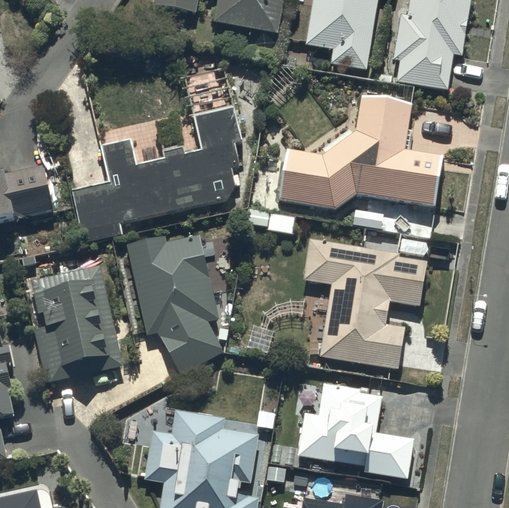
[(153,0),(153,4),(198,12),(199,0),(219,0),(215,22),(280,34),(286,0),(153,0)]
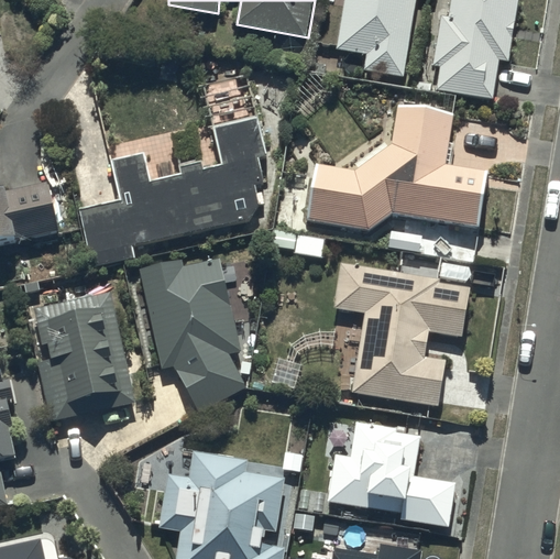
[(343,0),(338,47),(366,52),(363,68),(404,75),(414,0),(343,0)]
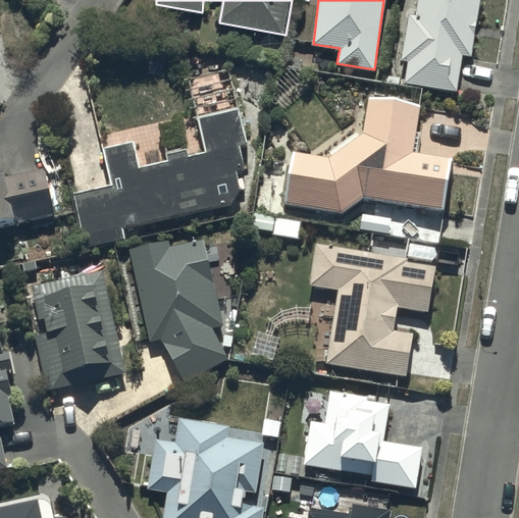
[(418,0),(416,14),(410,13),(403,60),(408,61),(405,82),(456,89),(461,55),(470,56),(477,0),(418,0)]
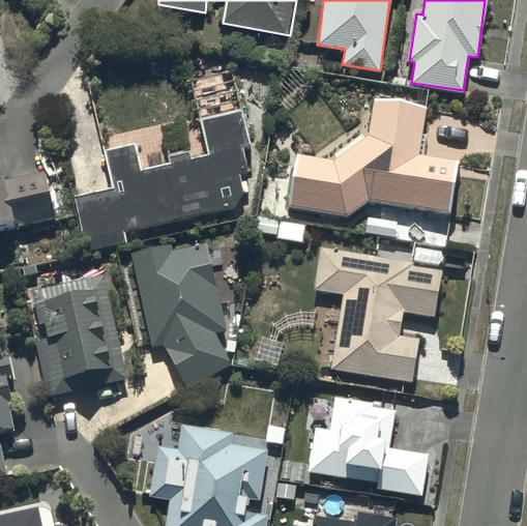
[(427,107),(373,98),(370,136),(334,161),(296,154),(289,207),(350,216),(369,200),(449,212),(457,162),(418,155),(427,107)]
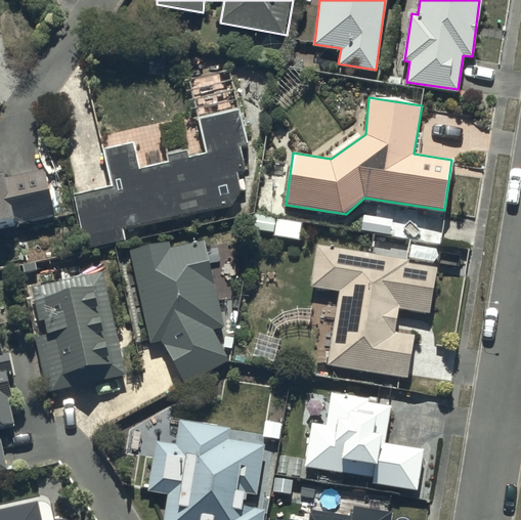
[(112,184),(74,193),(86,249),(125,241),(122,227),(232,204),(241,189),(236,172),(245,170),(240,147),(248,145),(239,109),(197,119),(206,154),(189,157),(187,150),(167,156),(168,163),(139,170),(132,141),(102,148),(112,184)]
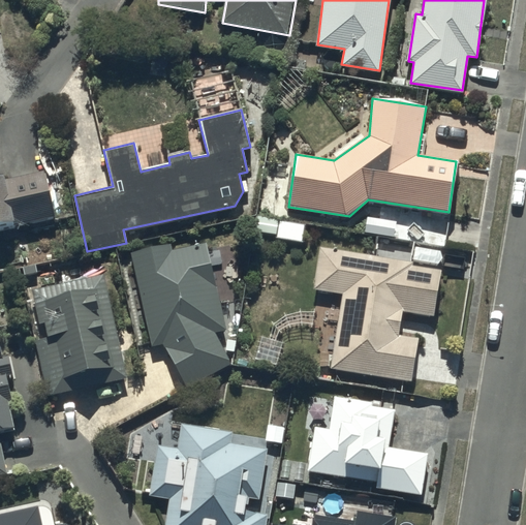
[(0,229),(60,216),(49,170),(9,180),(8,176),(0,178),(0,229)]
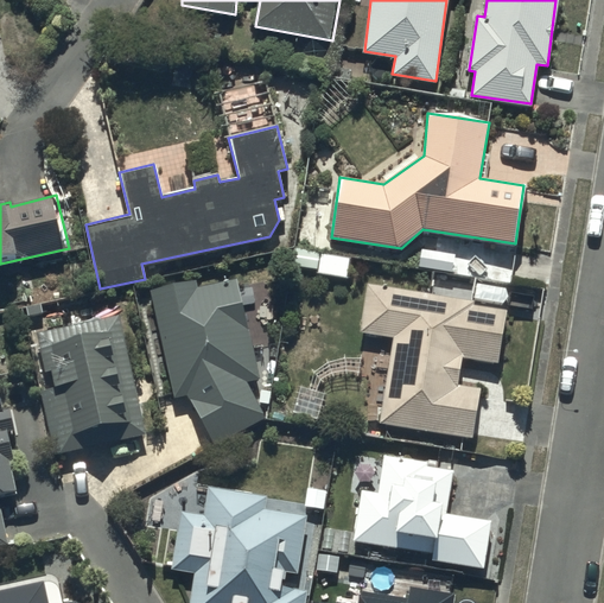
[(196,279),(150,290),(175,399),(188,395),(216,446),(269,416),(248,379),(260,375),(237,278),(198,287),(196,279)]
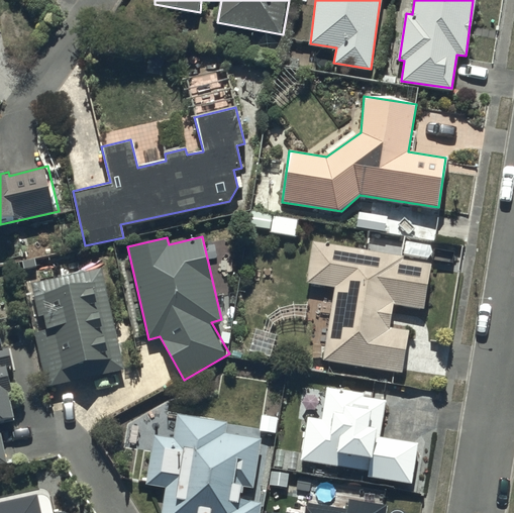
[(431,262),(312,241),(305,282),(334,287),(321,360),(402,373),(409,329),(390,326),(394,303),(423,308),(431,262)]
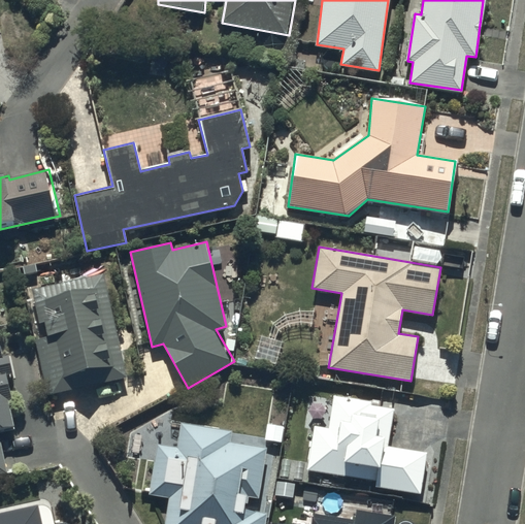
[(104,274),(27,290),(48,393),(126,378),(104,274)]
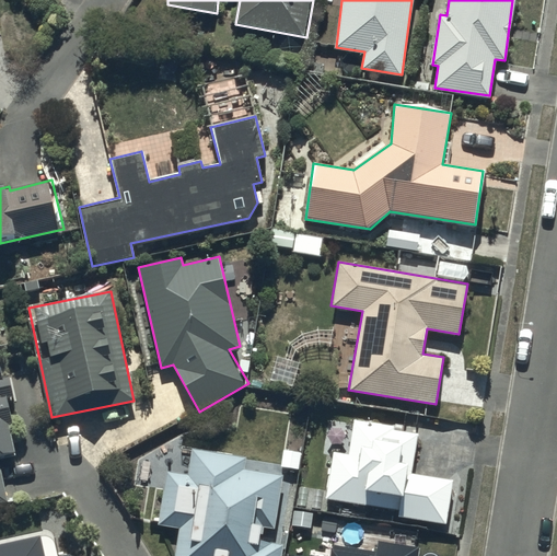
[(0,501),(8,500),(0,473),(0,456),(15,453),(8,426),(14,424),(8,398),(14,396),(9,374),(3,377),(0,366),(0,501)]
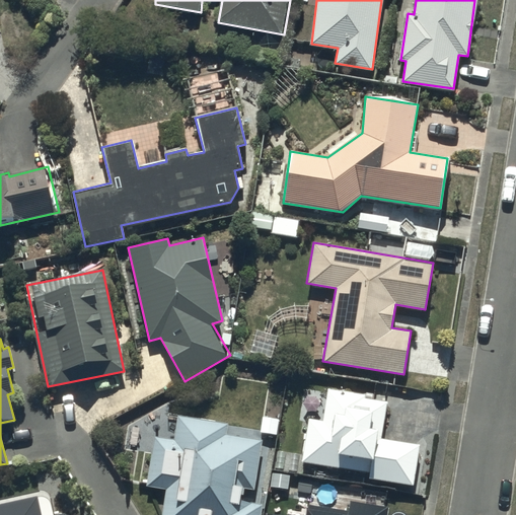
[(322,420),(308,418),(301,462),(369,472),(368,477),(414,485),(420,444),(382,438),(388,401),(365,398),(366,393),(327,387),(322,420)]
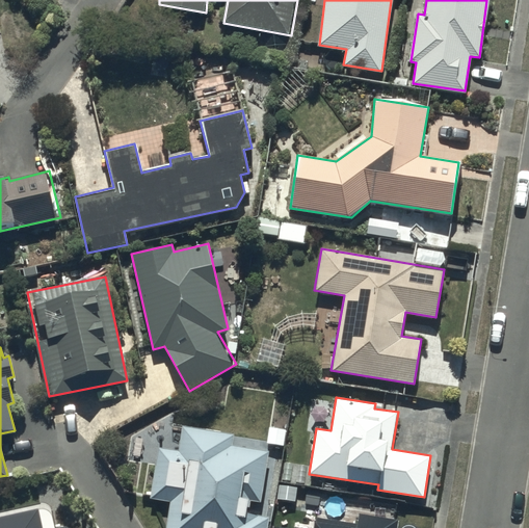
[(250,513),(253,499),(262,501),(269,451),(232,445),(234,433),(182,425),(178,451),(157,448),(149,497),(170,501),(165,527),(267,527),(269,517),(250,513)]
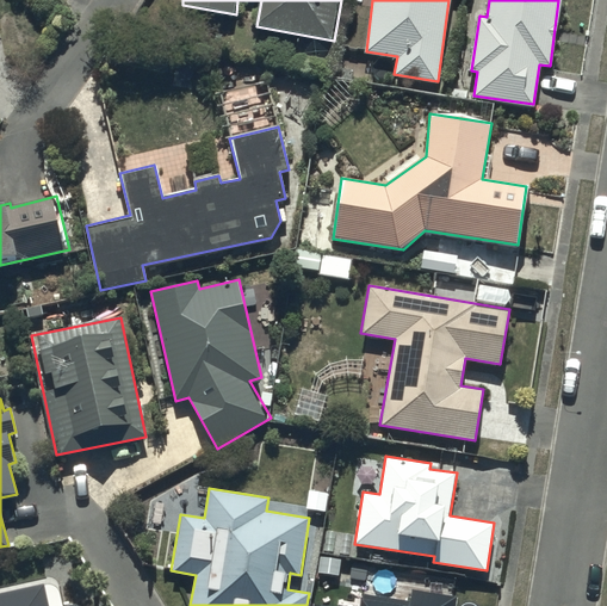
[(0,605),(43,605),(41,589),(0,598),(0,605)]
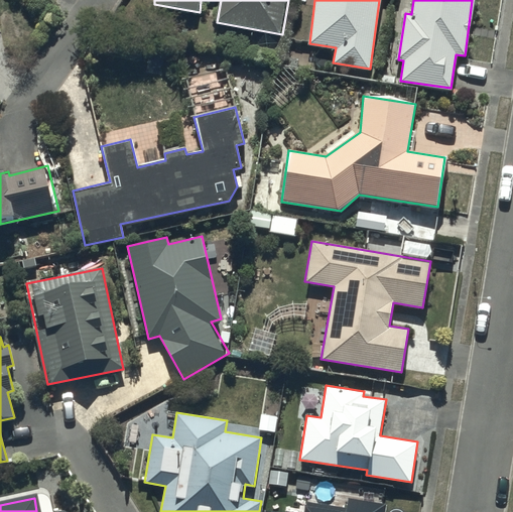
[(298,511),(286,511),(263,509),(262,511),(383,511),(385,503),(346,498),(345,505),(304,500),(303,508),(299,507),(298,511)]
